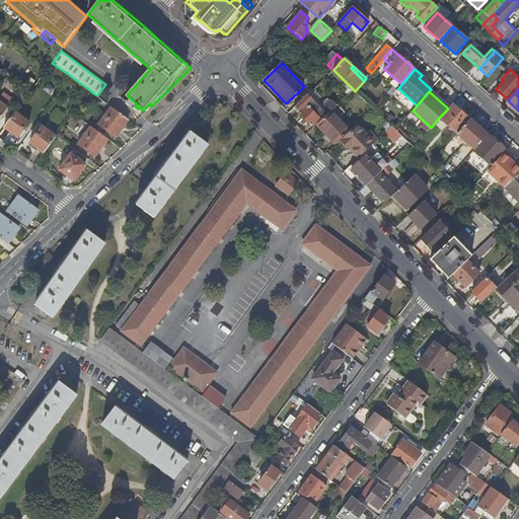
[(19,92),(13,100),(8,108),(4,113),(9,117),(25,95),(19,92)]
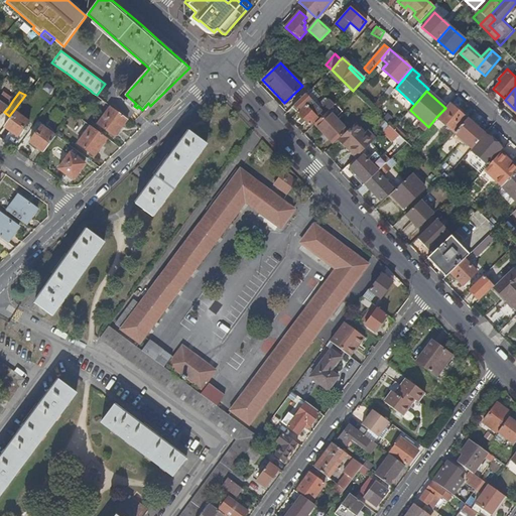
[(315,99),(308,92),(292,107),(302,117),(298,121),(302,125),(306,121),(310,125),(317,118),(316,117),(319,114),(323,117),(335,105),(330,100),(319,109),(312,102),(315,99)]
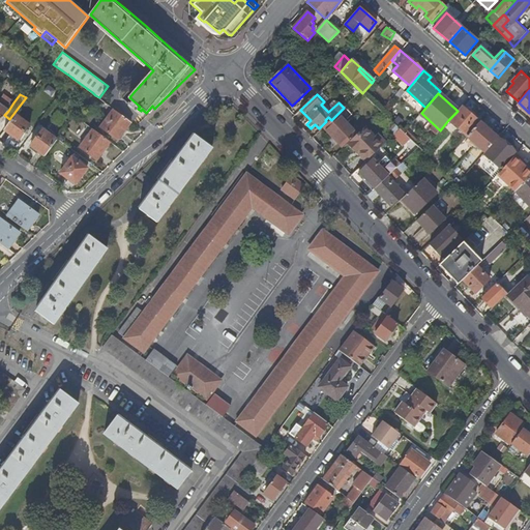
[(8,111),(13,102),(4,95),(0,99),(0,104),(7,110),(8,111)]
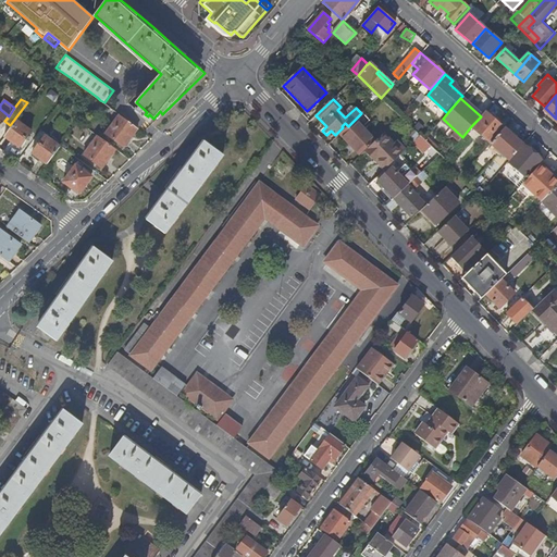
[(504,127),(485,111),(481,116),(471,126),(491,144),(504,127)]
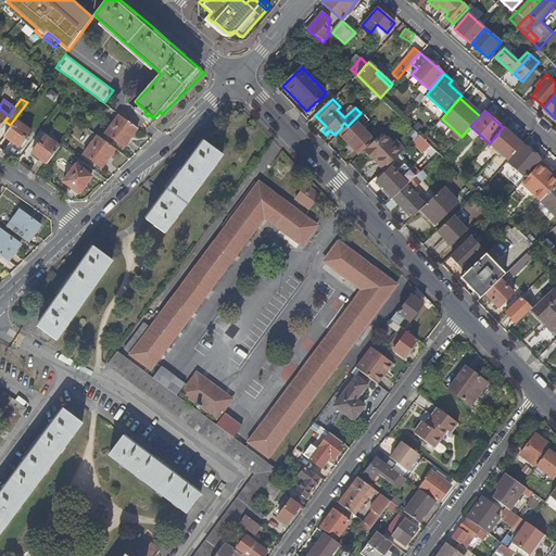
[(369,121),(362,112),(361,113),(348,126),(340,134),(359,154),(375,140),(362,127),(369,121)]
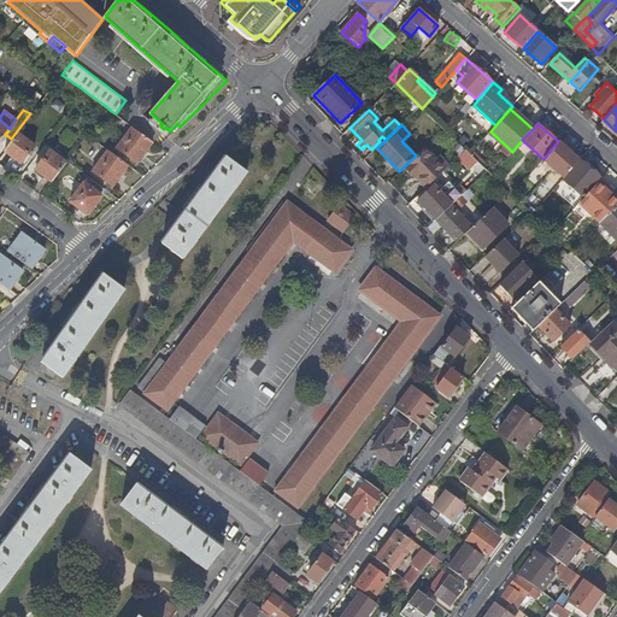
[(139,163),(153,142),(134,128),(118,148),(139,163)]
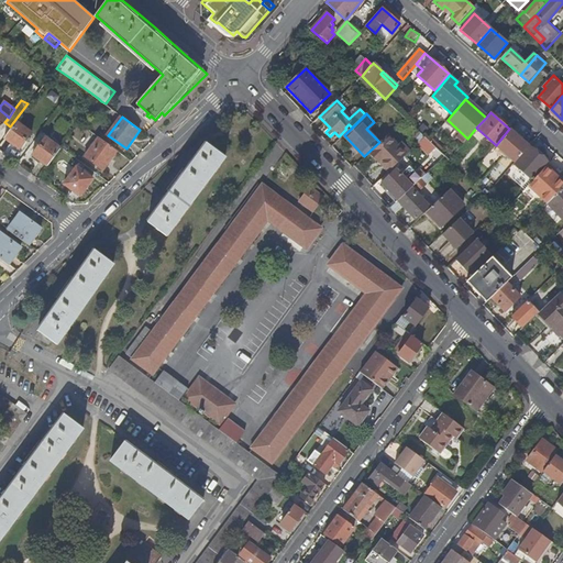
[(31,133),(15,122),(4,138),(19,148),(31,133)]
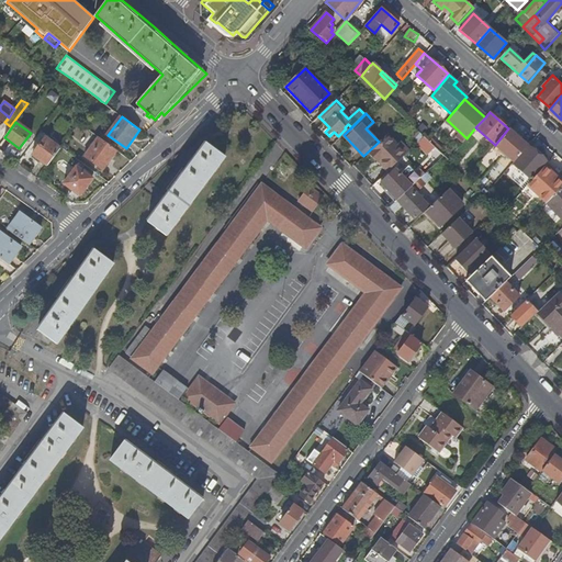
[(518,137),(508,128),(495,145),(514,161),(528,146),(518,137)]
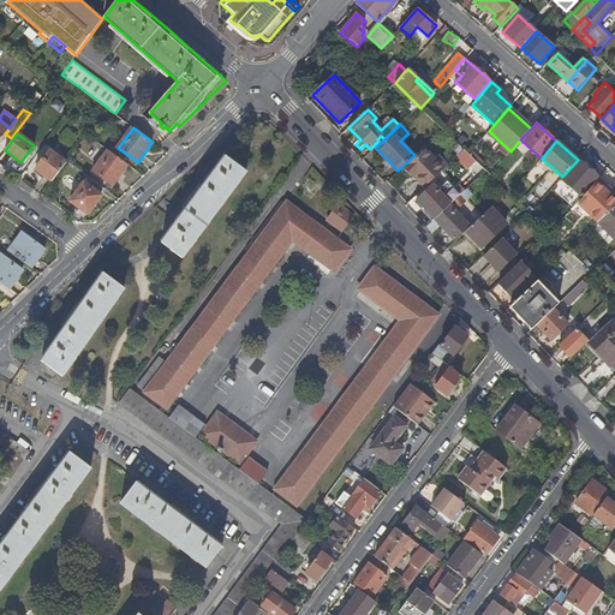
[(451,153),(457,157),(465,150),(458,144),(451,153)]
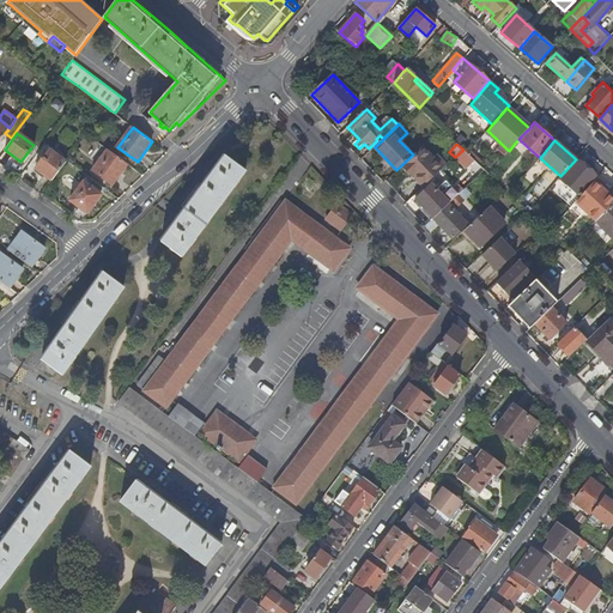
[(404,164),(424,186),(437,175),(447,165),(437,155),(432,159),(422,147),(404,164)]
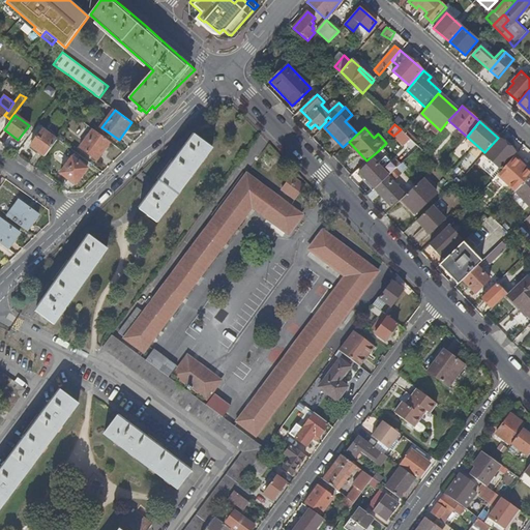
[(31,146),(45,156),(57,140),(42,129),(31,146)]
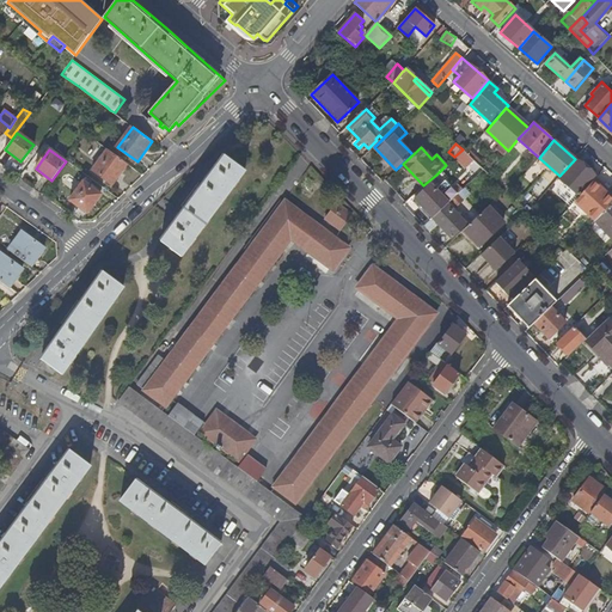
[(112,184),(128,164),(109,150),(93,170),(112,184)]
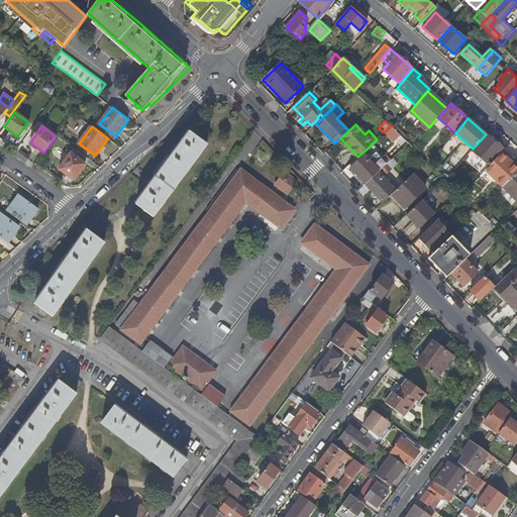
[(384,132),(403,149),(409,143),(394,129),(391,126),(384,132)]
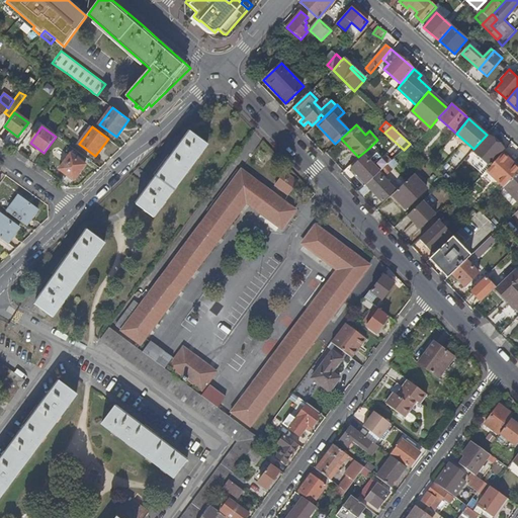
[(206,142),(189,130),(135,201),(152,214),(206,142)]
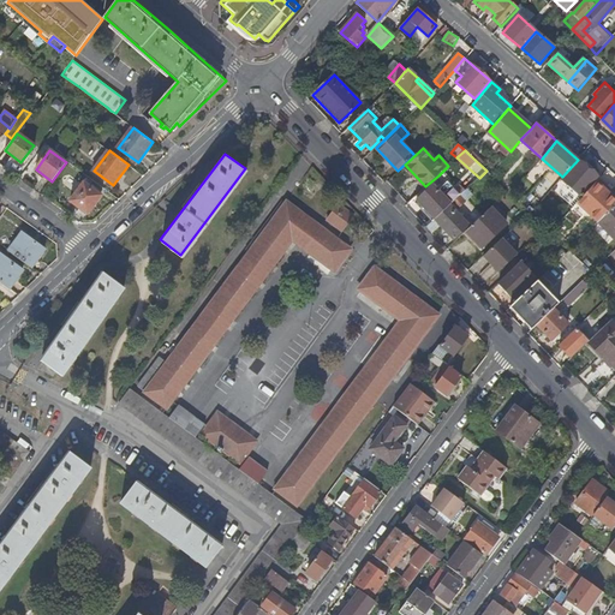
[(599,178),(578,160),(562,177),(561,179),(583,197),(599,178)]
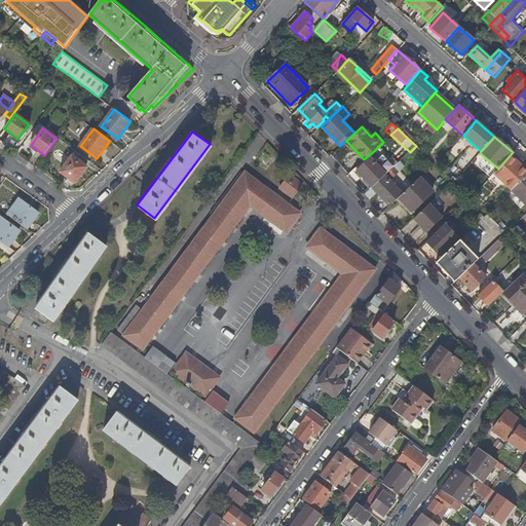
[(518,160),(525,151),(525,149),(520,144),(513,152),(518,160)]
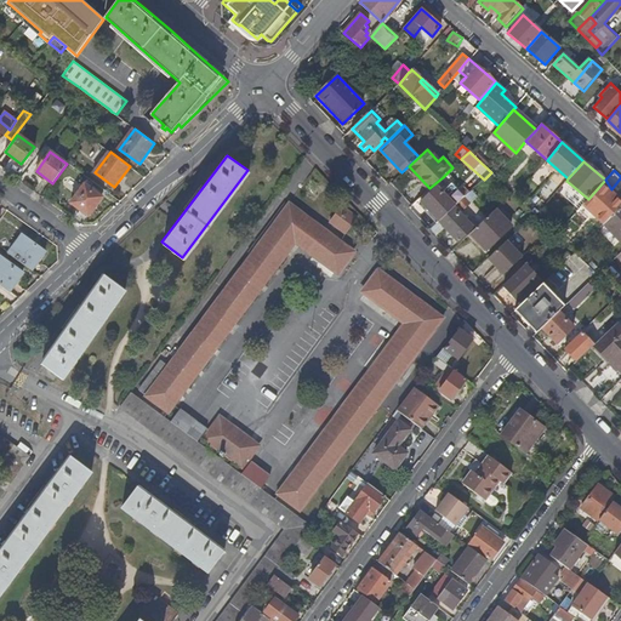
[(72,203),(89,216),(102,197),(93,191),(95,188),(93,186),(95,184),(89,180),(72,203)]
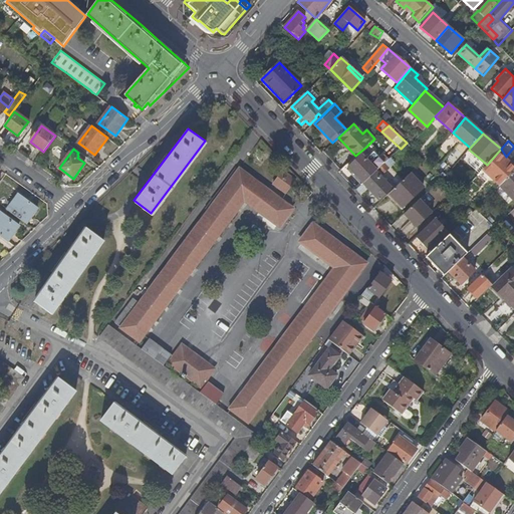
[(487,165),(480,174),(500,186),(513,171),(513,167),(506,157),(501,149),(487,165)]
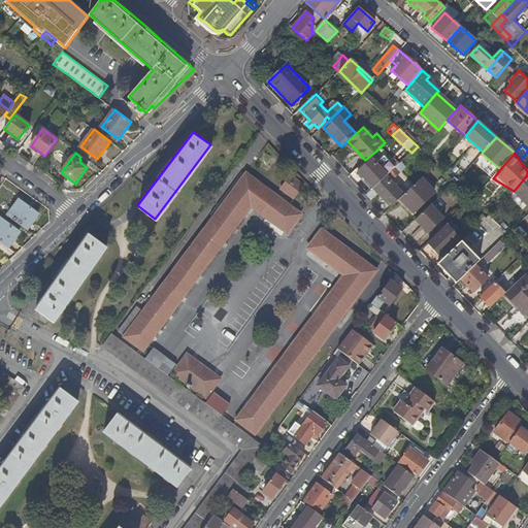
[(358,171),(373,189),(387,176),(389,174),(394,169),(385,158),(377,165),(371,159),(358,171)]
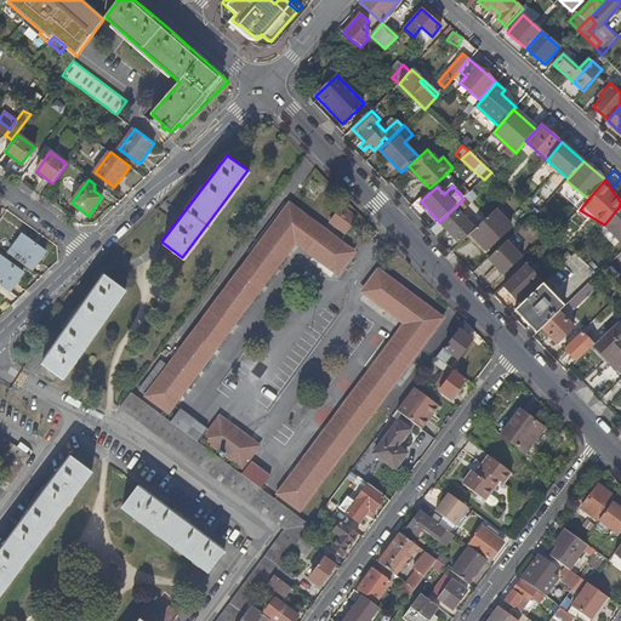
[(469,204),(463,199),(457,205),(462,210),(469,204)]
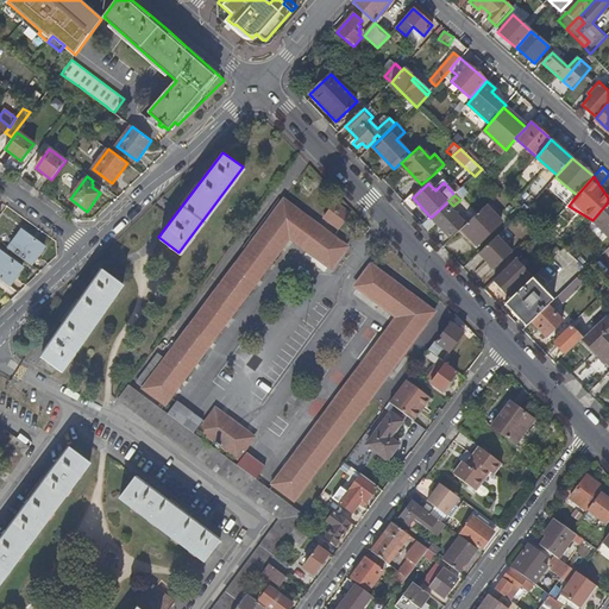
[(286,200),(269,221),(290,238),(322,262),(339,240),(286,200)]
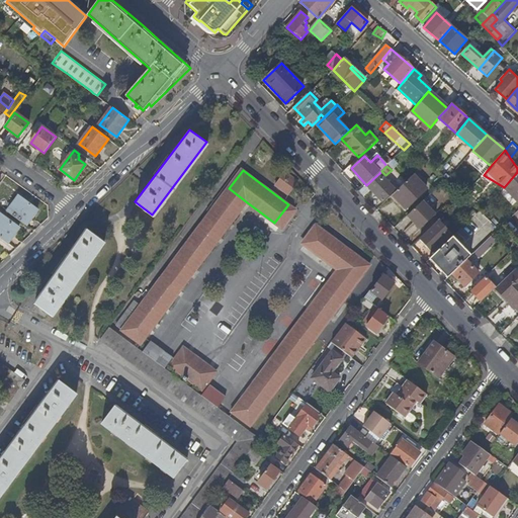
[(297,182),(285,172),(276,185),(288,194),(297,182)]
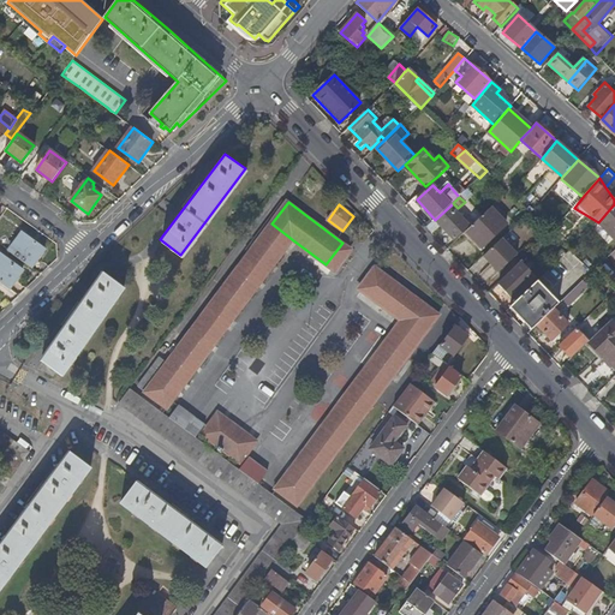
[(614,204),(598,222),(614,239),(614,204)]
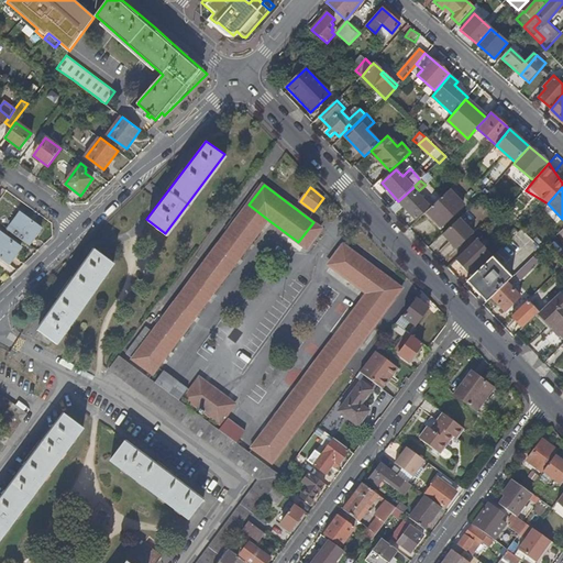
[(430,207),(412,188),(398,201),(390,208),(396,214),(404,207),(417,220),(430,207)]
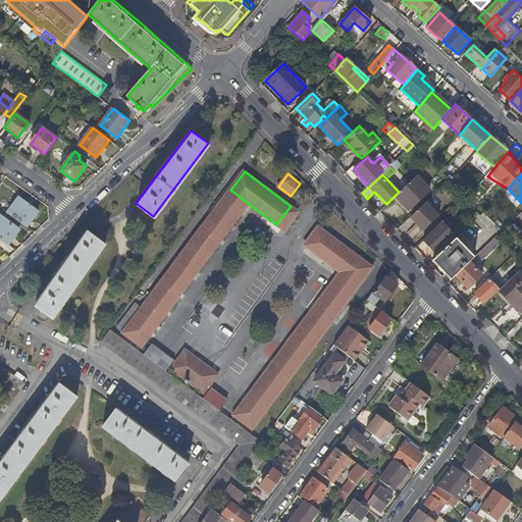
[(427,192),(414,178),(387,205),(401,218),(427,192)]
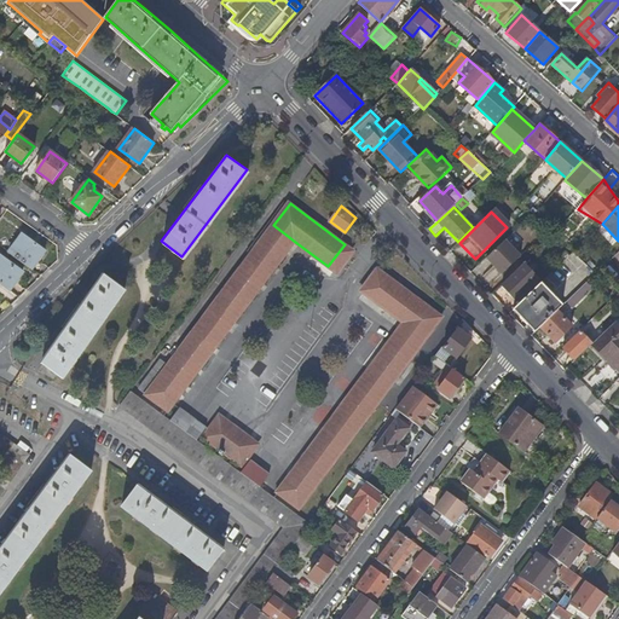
[(168,411),(295,242),(273,225),(271,229),(267,226),(255,242),(259,246),(241,268),(238,266),(226,282),(230,284),(166,369),(160,364),(140,389),(168,411)]
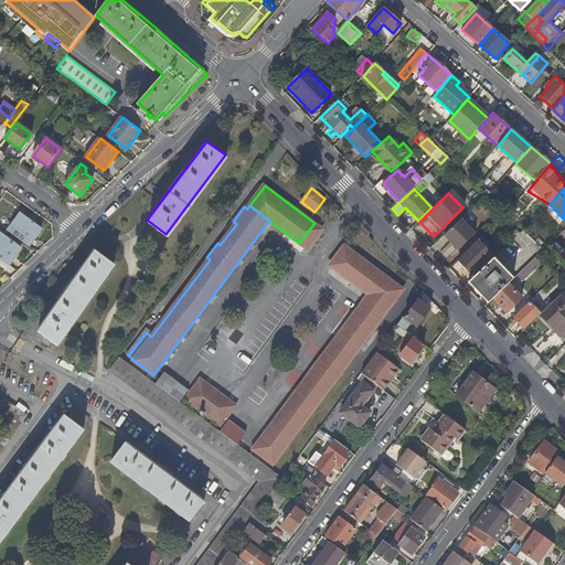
[(20,214),(9,230),(29,245),(41,230),(20,214)]
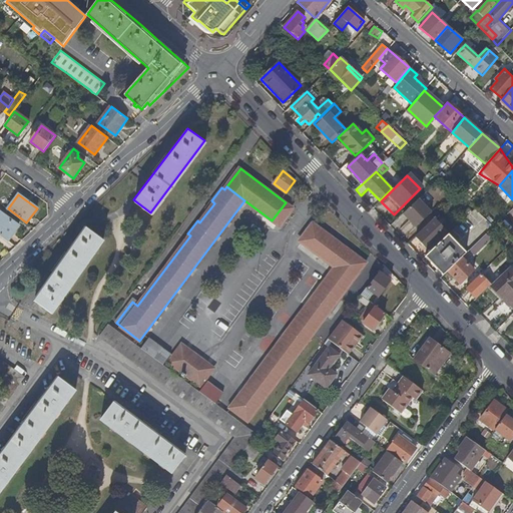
[(432,212),(419,199),(403,214),(416,227),(432,212)]
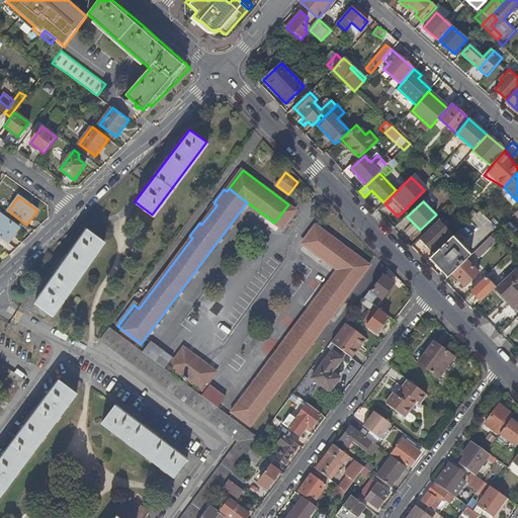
[(288,204),(274,223),(282,228),(295,210),(288,204)]
